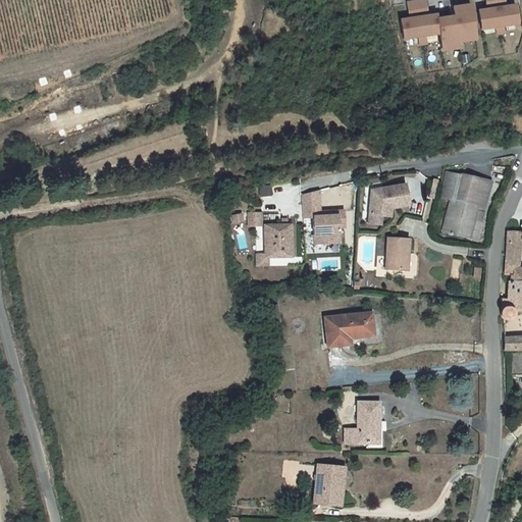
[(484,29),(496,27),(497,34),(506,32),(505,25),(519,23),(516,3),(506,4),(505,0),(484,0),(486,7),(481,8),(484,29)]
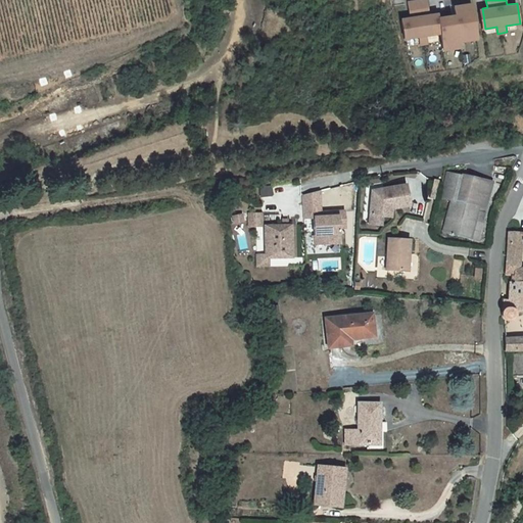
[(441,35),(442,41),(443,50),(463,47),(462,42),(478,40),(473,3),(454,5),(456,14),(439,17),(439,14),(429,16),(427,1),(408,4),(410,19),(400,20),(403,40),(420,38),(421,44),(428,43),(427,37),(441,35)]
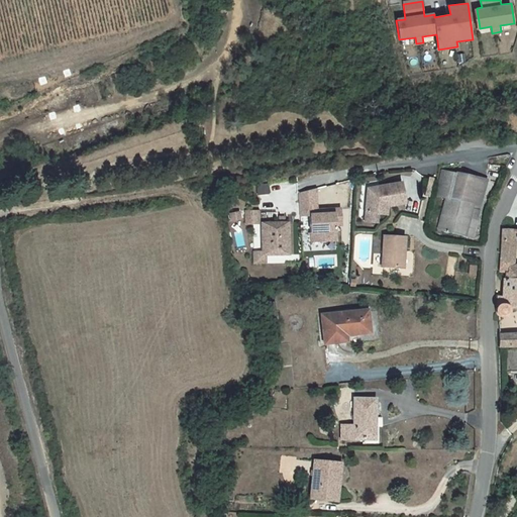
[(485,181),(442,171),(436,196),(445,198),(479,206),(485,181)]
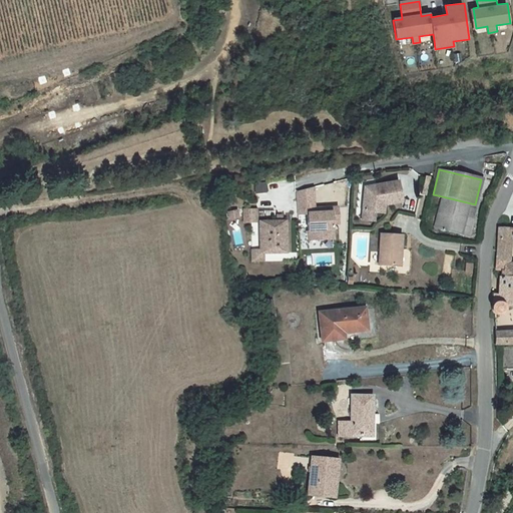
[(426,195),(430,177),(425,177),(421,194),(426,195)]
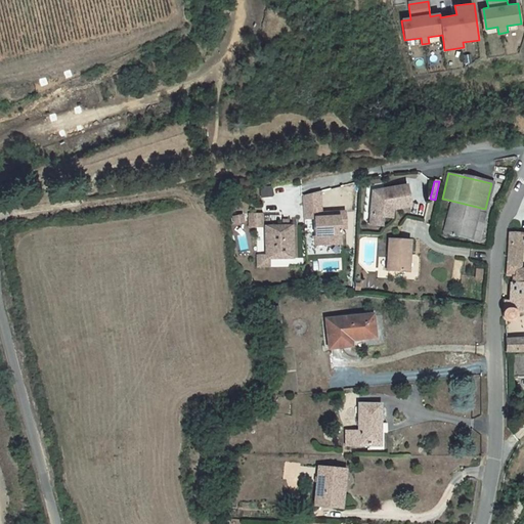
[(373,192),(370,216),(383,217),(384,217),(384,216),(390,211),(391,211),(392,210),(409,207),(406,186),(384,190),(380,190),(373,192)]
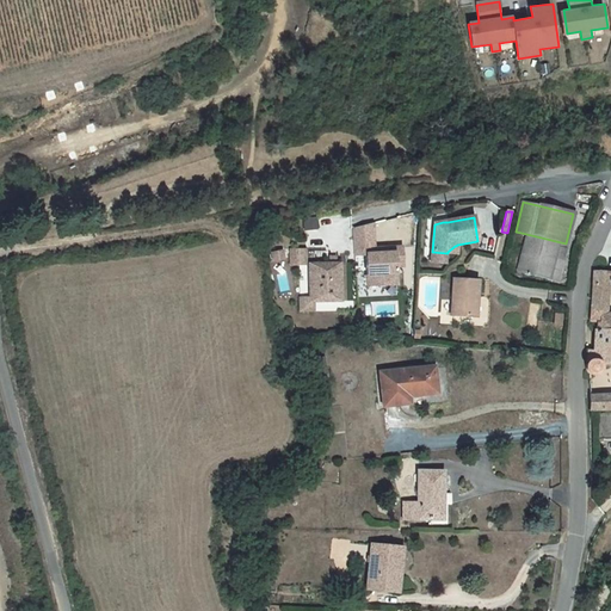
[(355,224),(356,253),(366,252),(368,284),(396,283),(396,264),(403,264),(403,246),(387,246),(387,251),(375,251),(375,246),(375,220),(355,224)]
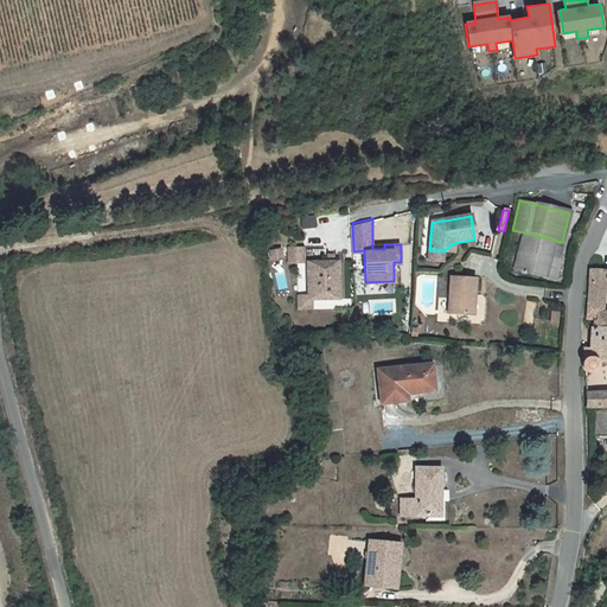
[(562,242),(523,232),(513,269),(545,276),(554,279),(558,264),(560,264),(563,251),(560,250),(562,242)]
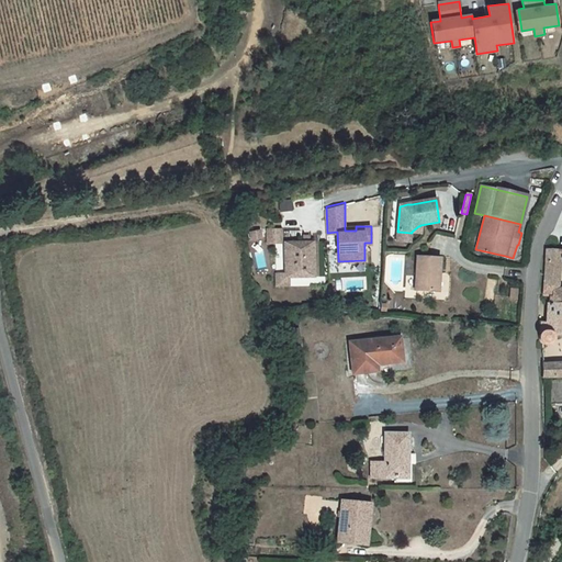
[(274,244),(281,244),(281,229),(267,231),(267,244),(274,244)]
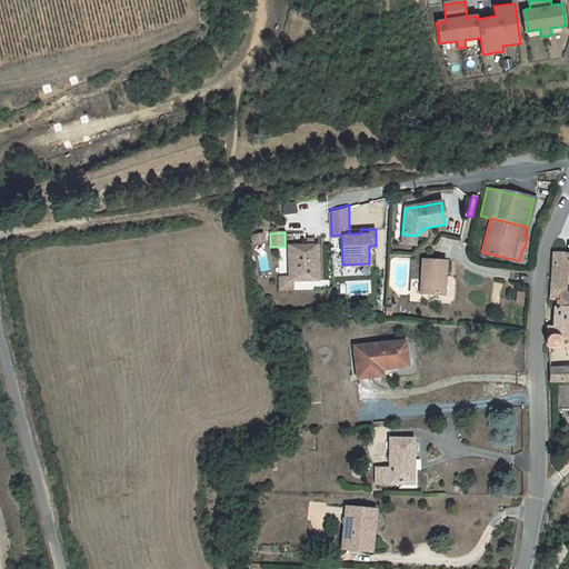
[(416,236),(402,235),(401,245),(415,246),(416,236)]
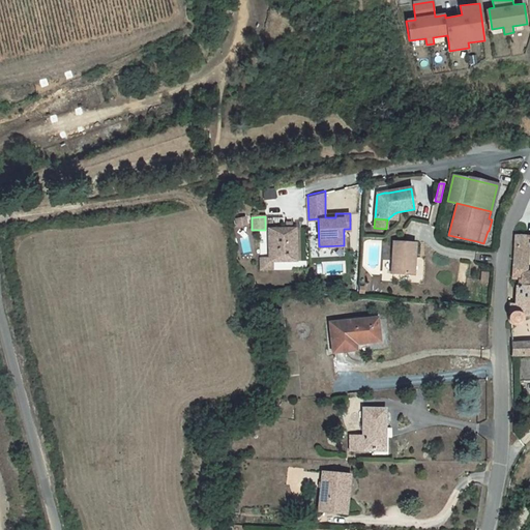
[(270,262),(295,262),(295,228),(291,228),(291,224),(286,224),(286,229),(268,229),(269,260),(269,262),(270,262)]
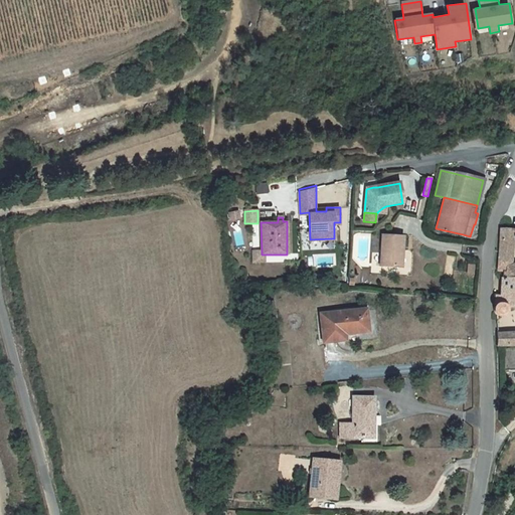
[(501,279),(514,278),(514,264),(511,265),(512,246),(510,230),(500,229),(497,272),(501,273),(501,279)]
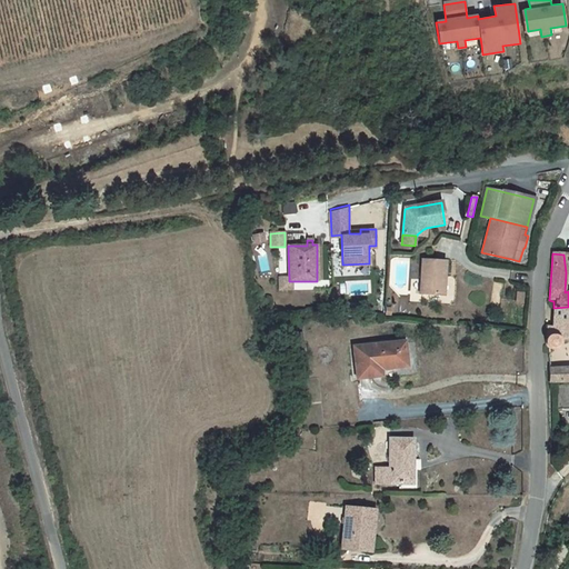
[(422,260),(420,293),(439,296),(440,281),(443,281),(445,261),(422,260)]
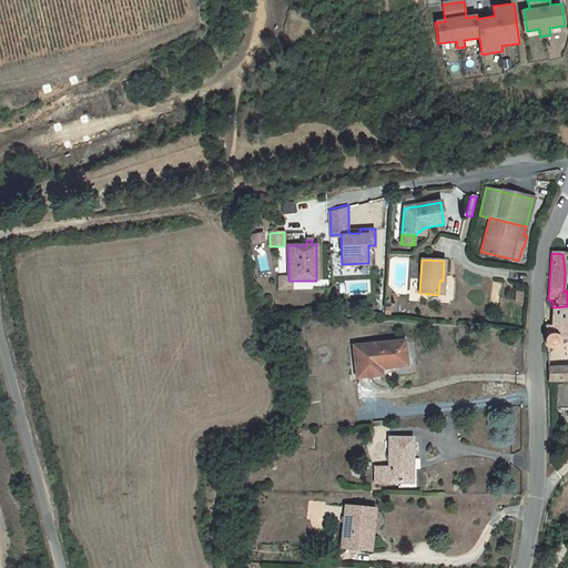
[(288,279),(279,280),(279,290),(291,290),(290,281),(288,281),(288,279)]
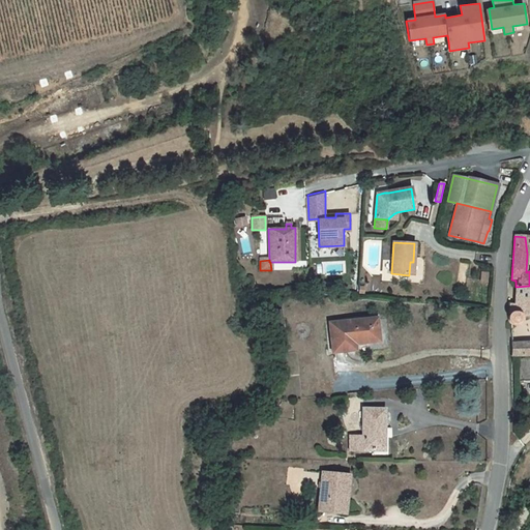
[(508,322),(511,324),(512,324),(514,324),(517,324),(519,322),(519,320),(520,317),(519,316),(529,316),(529,286),(516,287),(513,305),(509,305),(508,316),(508,317),(508,320),(508,322)]
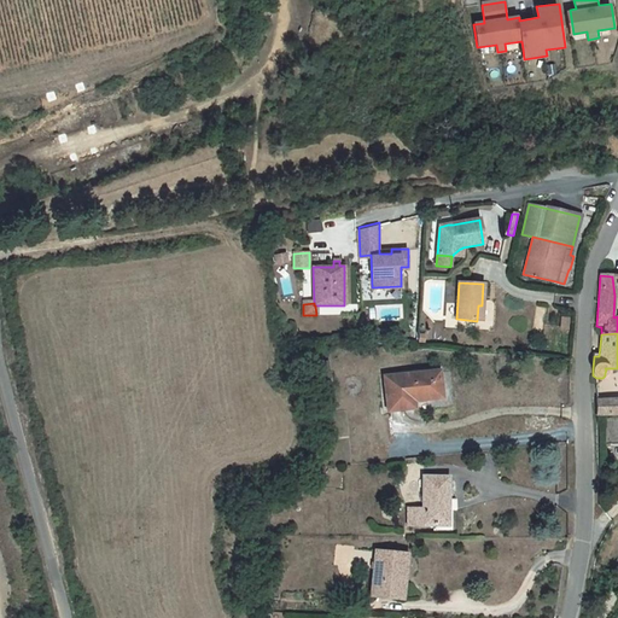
[(328,380),(326,363),(318,365),(320,382),(328,380)]
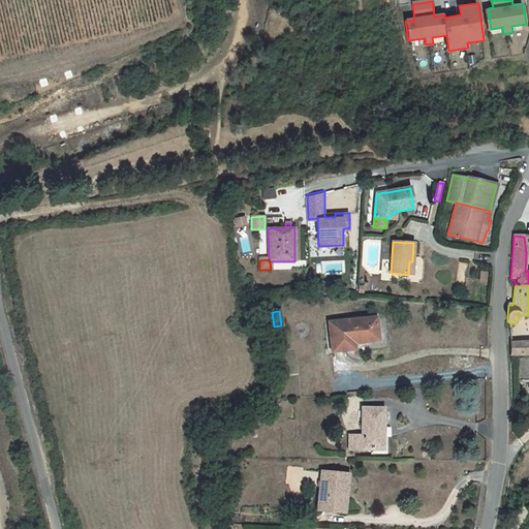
[(329,323),(332,351),(346,350),(346,344),(353,343),(378,340),(375,318),(329,323)]
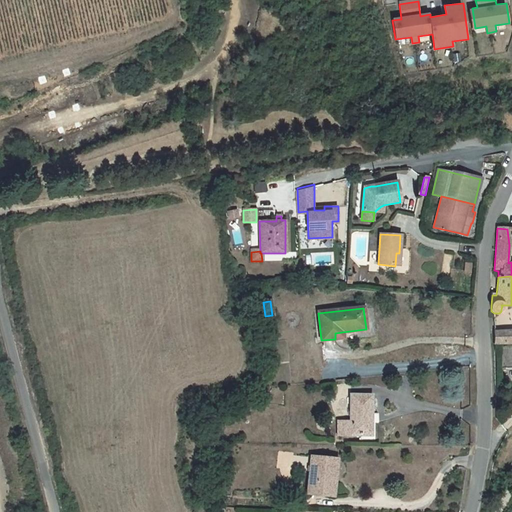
[(511,338),(511,332),(493,332),(493,334),(493,345),(511,344),(511,338)]
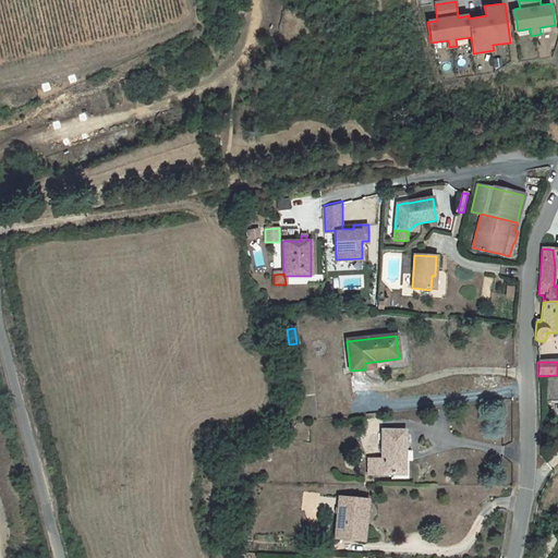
[(557,377),(544,378),(545,402),(557,401),(557,377)]
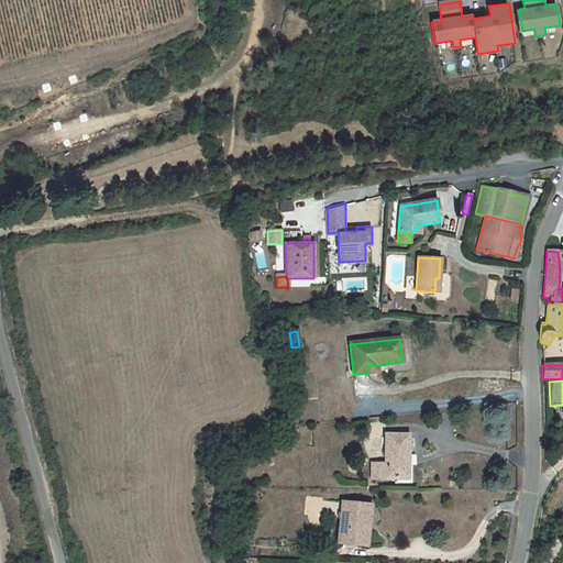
[(372,464),(371,479),(386,479),(386,478),(405,478),(406,456),(408,456),(408,434),(385,434),(385,463),(372,464)]
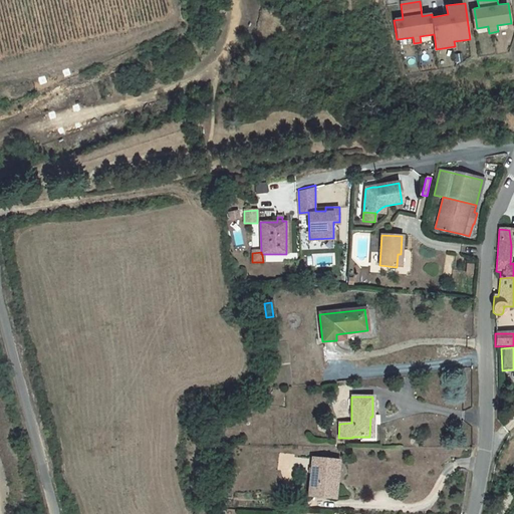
[(308,496),(330,498),(332,482),(336,482),(339,462),(311,459),(308,496)]
